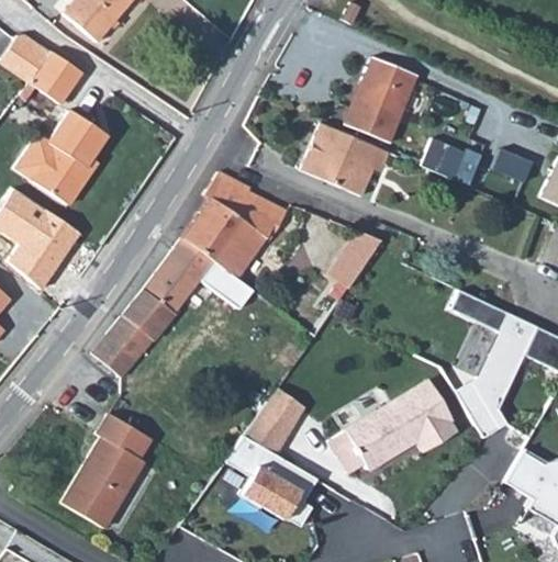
[(99,43),(135,0),(75,0),(64,13),(99,43)]
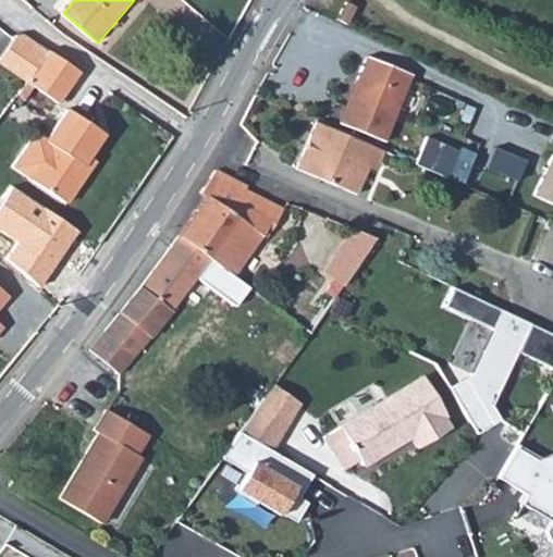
[(352,3),(343,21),(352,25),(360,7),(352,3)]
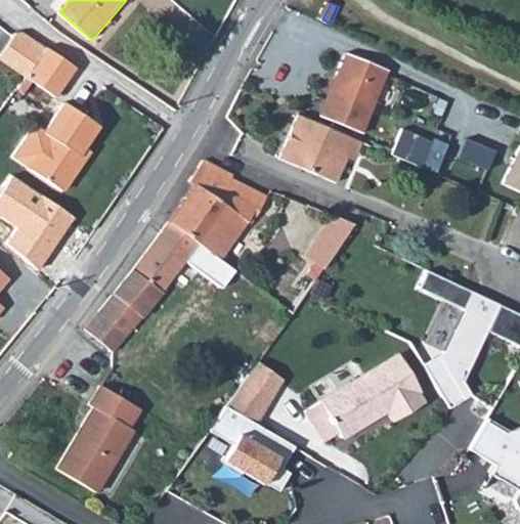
[(28,77),(49,48),(28,30),(19,32),(1,57),(28,77)]
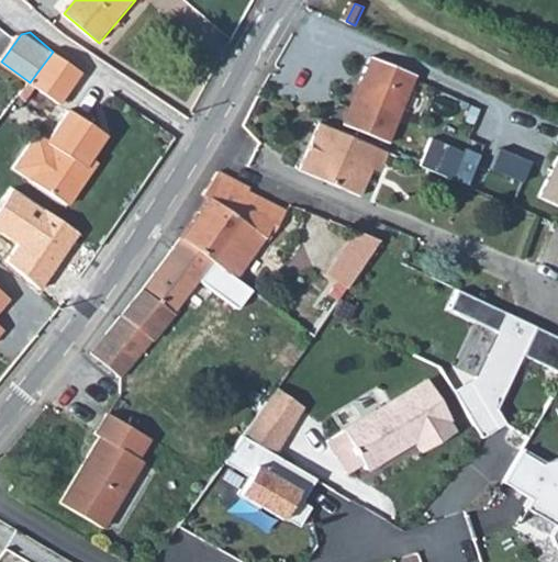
[(85,72),(53,52),(30,82),(36,87),(64,104),(85,72)]
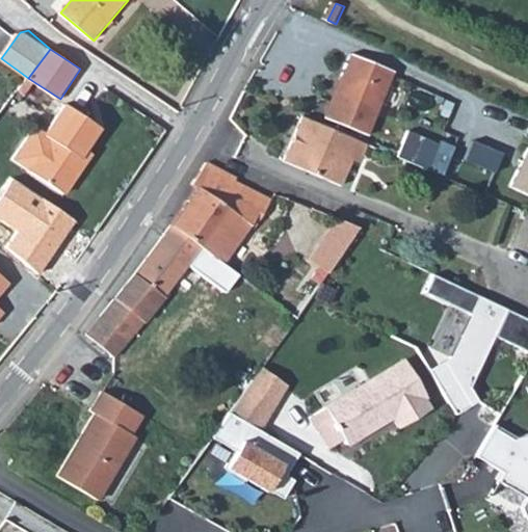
[(369,134),(395,72),(354,56),(344,79),(349,81),(339,104),(334,103),(327,118),(369,134)]
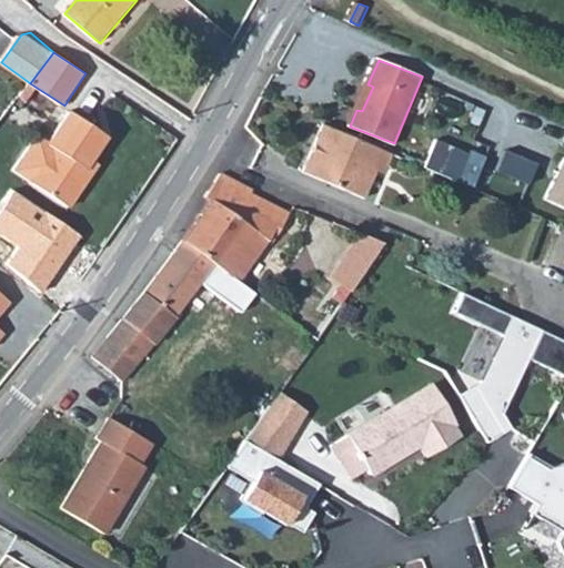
[(37,88),(30,83),(20,97),(27,101),(37,88)]
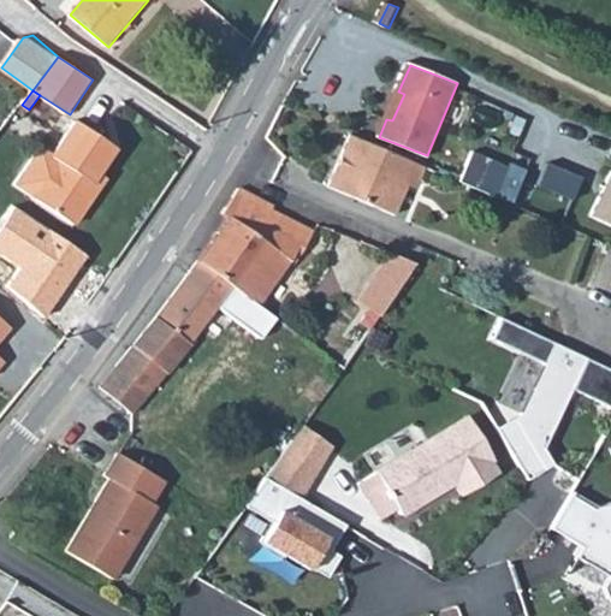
[(392,120),(404,94),(398,92),(386,119),(392,120)]
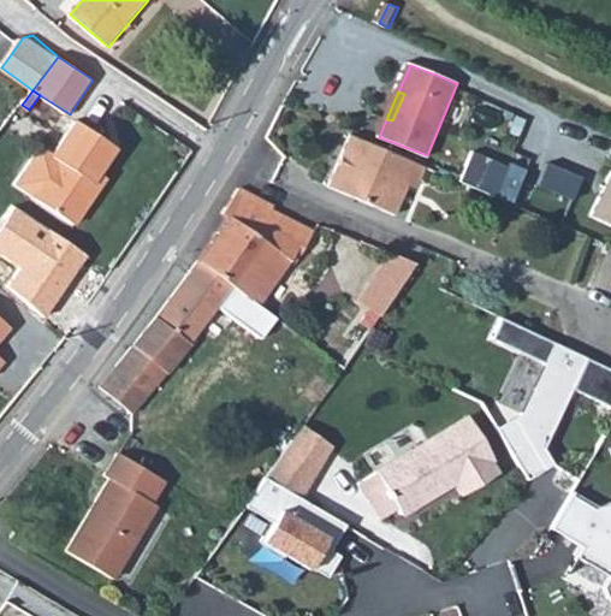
[(101,173),(118,148),(78,120),(54,155),(42,147),(17,185),(76,225),(101,189),(94,183),(101,173)]
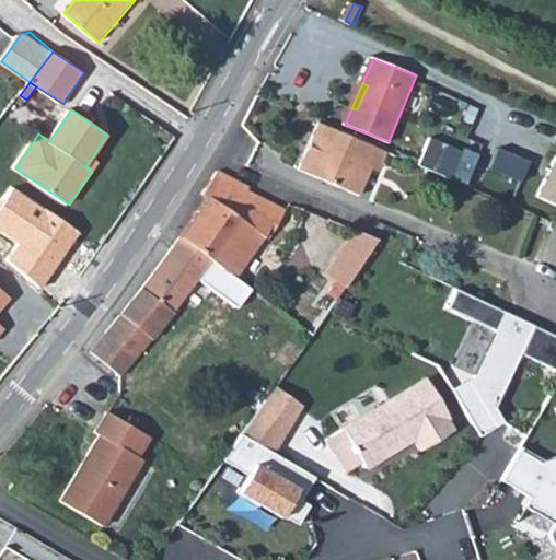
[(363,195),(377,165),(384,149),(325,121),(304,168),(363,195)]
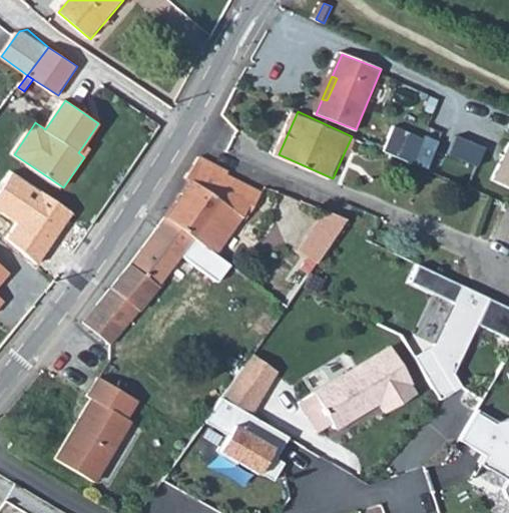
[(425,139),(395,126),(385,149),(414,163),(425,139)]
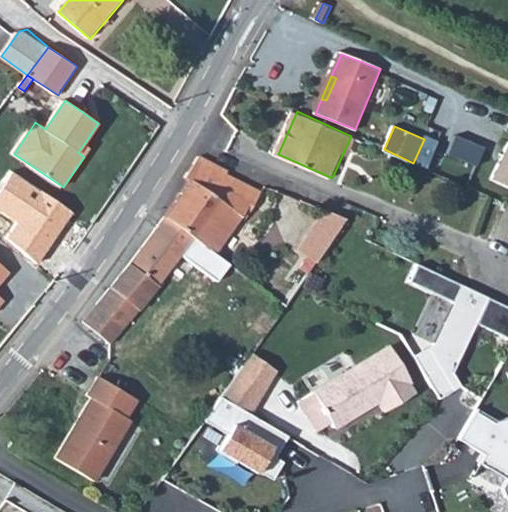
[(351,154),(358,138),(351,136),(344,151),(351,154)]
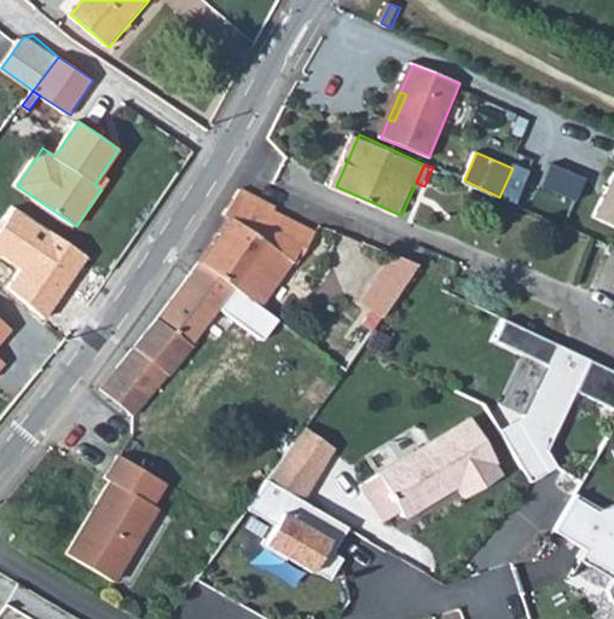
[(102,190),(109,179),(102,174),(94,184),(102,190)]
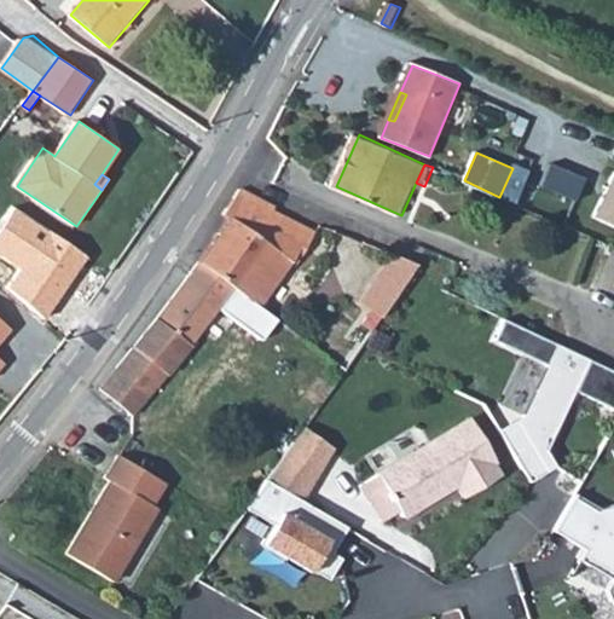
[(613,180),(597,218),(613,225),(613,180)]
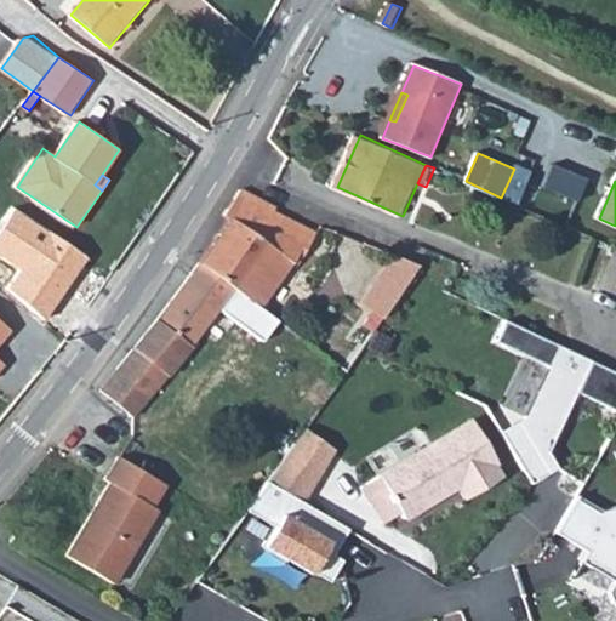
[(238,290),(262,308),(296,266),(301,269),(320,233),(278,212),(280,208),(245,192),(227,216),(233,221),(203,263),(238,290)]
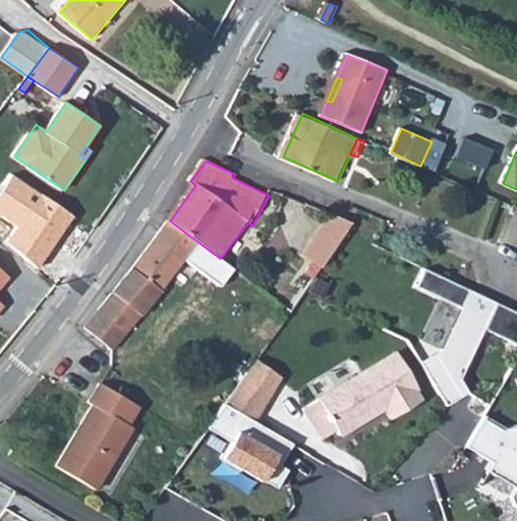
[(43,267),(78,218),(17,178),(0,203),(0,213),(21,228),(10,243),(43,267)]
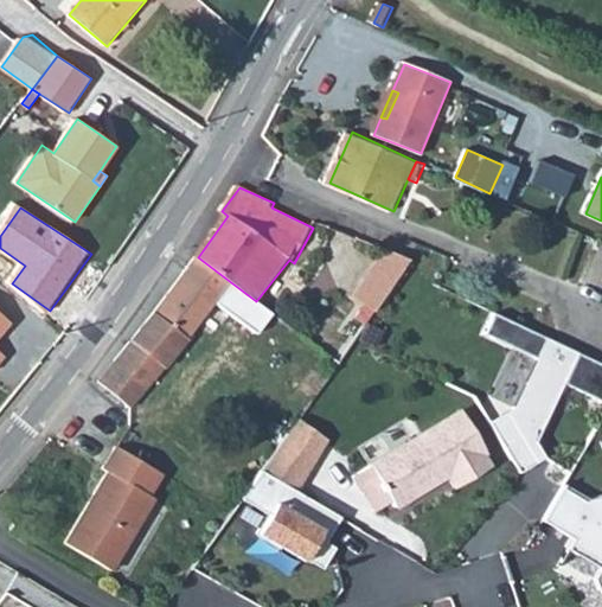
[(412,260),(388,249),(356,296),(377,312),(412,260)]
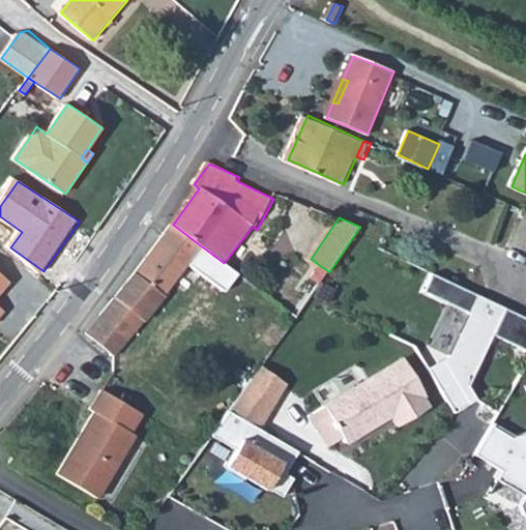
[(141,325),(203,247),(173,225),(117,296),(118,297),(103,316),(104,316),(89,334),(117,356),(141,325)]
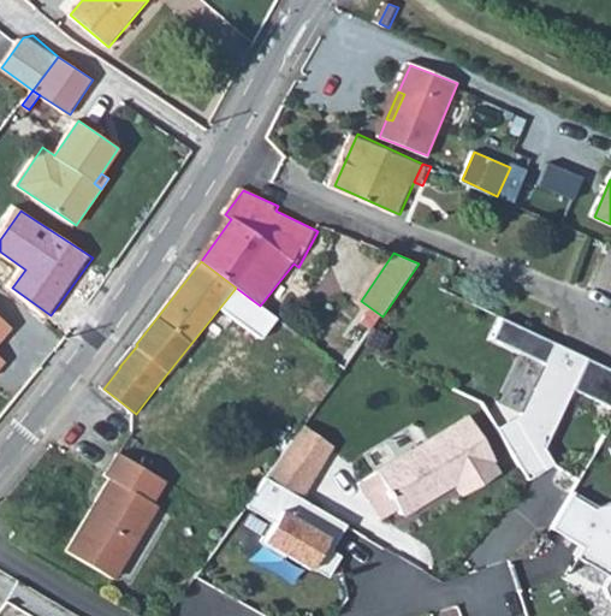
[(0,371),(9,362),(0,355),(0,343),(13,327),(0,317),(0,371)]
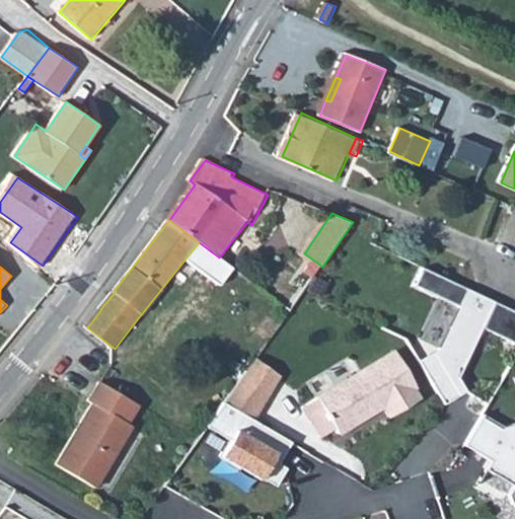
[(514,309),(425,267),(417,285),(461,306),(439,354),(422,364),(446,404),(462,394),(457,385),(485,327),(510,340),(514,342),(514,309)]
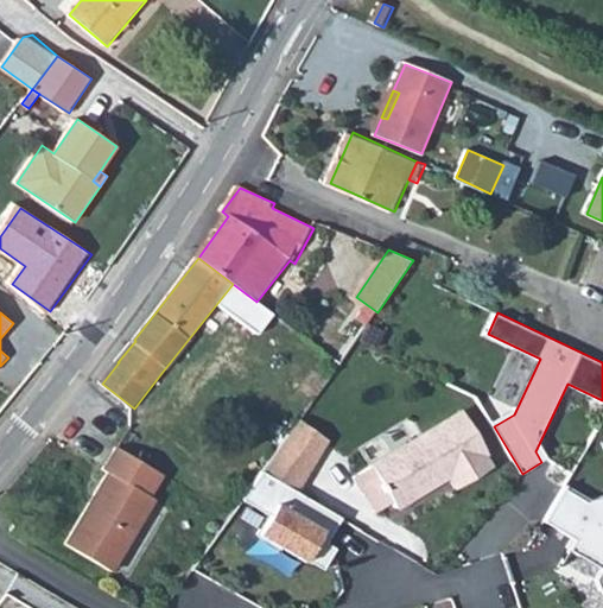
[(378,513),(395,502),(399,508),(440,483),(439,480),(450,473),(452,476),(459,488),(495,467),(488,455),(492,453),(467,412),(356,477),(378,513)]
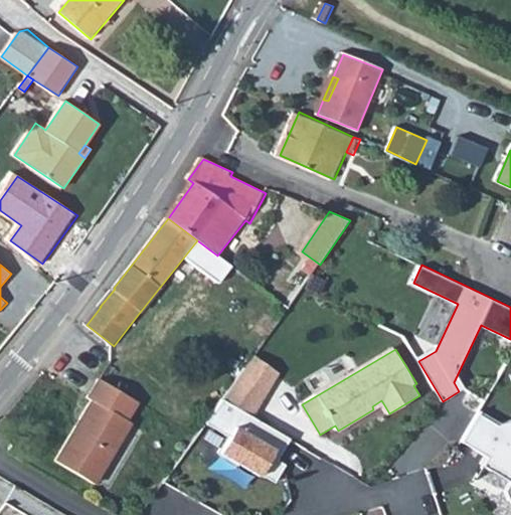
[(272,387),(244,372),(224,400),(254,417),(272,387)]
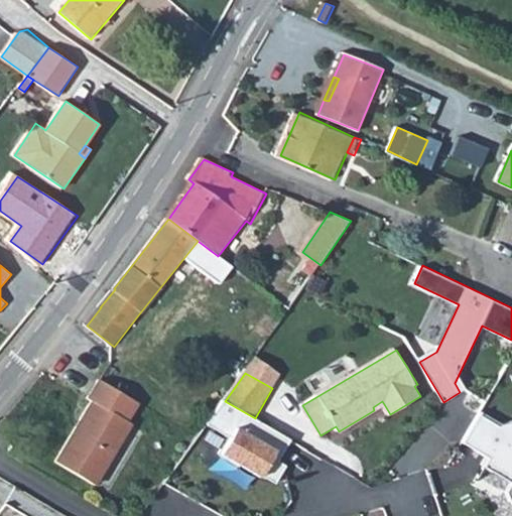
[(134,422),(130,420),(141,402),(101,380),(91,398),(95,401),(59,463),(98,485),(134,422)]
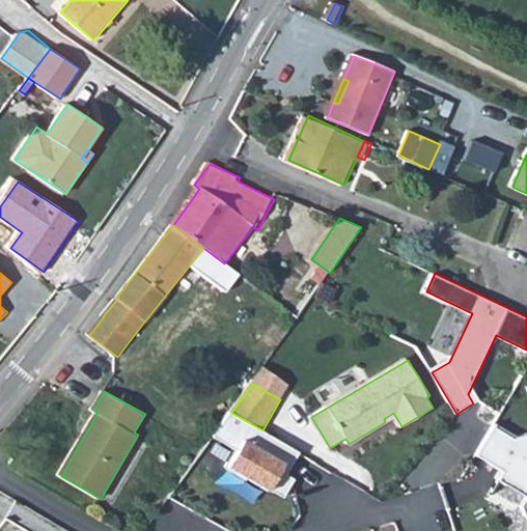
[(262,430),(231,413),(214,438),(237,451),(228,468),(269,492),(270,490),(285,499),(296,479),(287,475),(300,452),(262,430)]
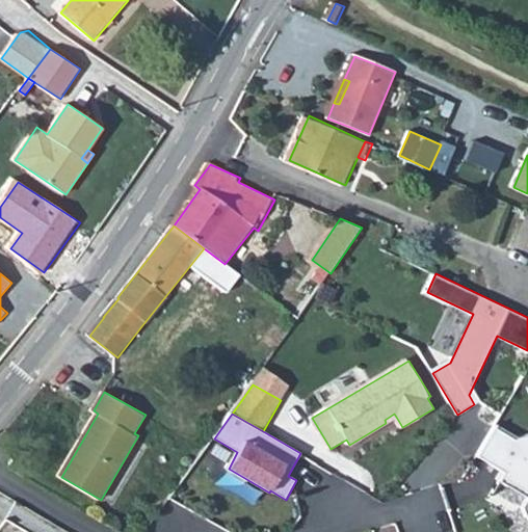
[(396,417),(394,414),(385,420),(386,423),(396,417)]
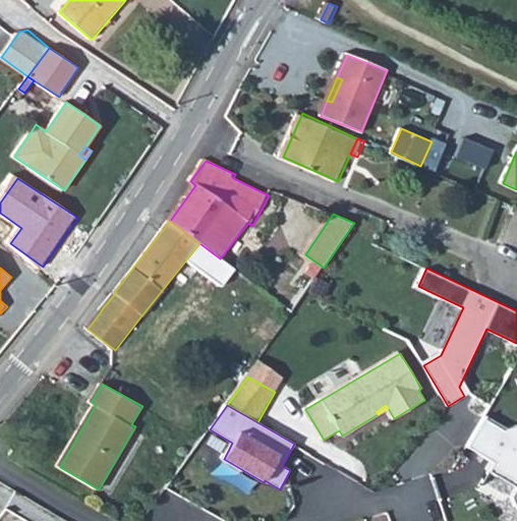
[(485,418),(468,446),(495,462),(490,470),(516,486),(516,490),(513,496),(516,505),(516,425),(505,430),(485,418)]
